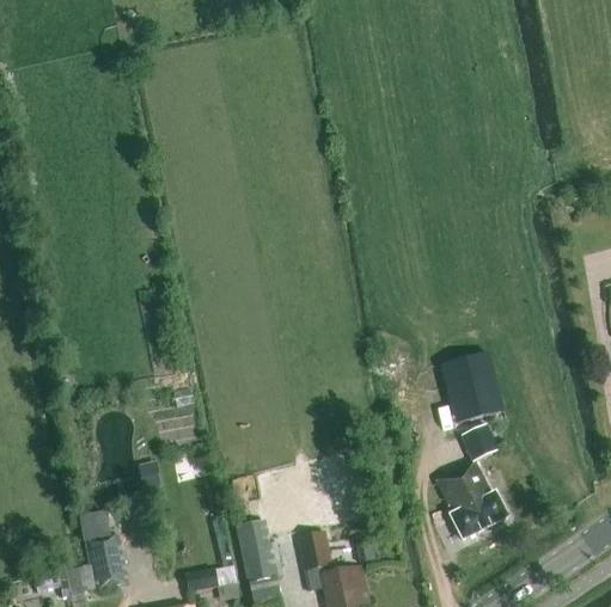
[(506,406),(494,347),(439,357),(451,417),(506,406)]
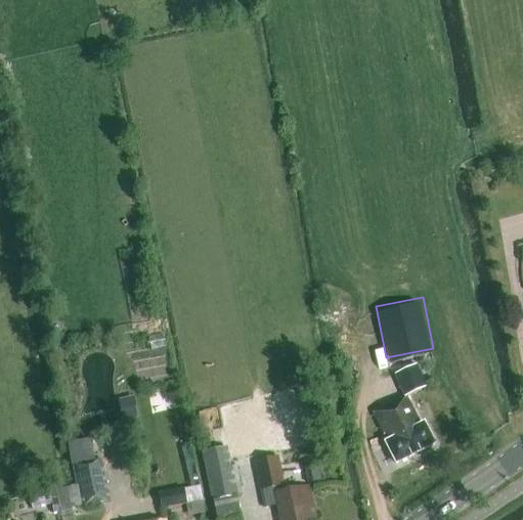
[(417,361),(395,371),(405,394),(427,384),(417,361)]
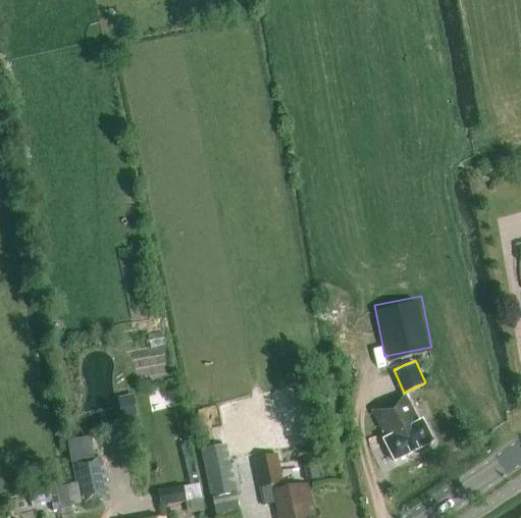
[(373,409),(387,436),(418,420),(405,394),(373,409)]
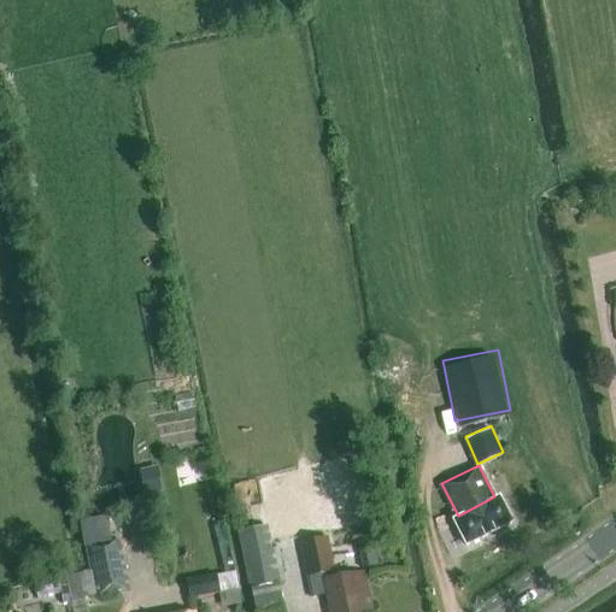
[(494,496),(458,516),(456,517),(468,541),(511,519),(499,496),(496,498),(494,496)]
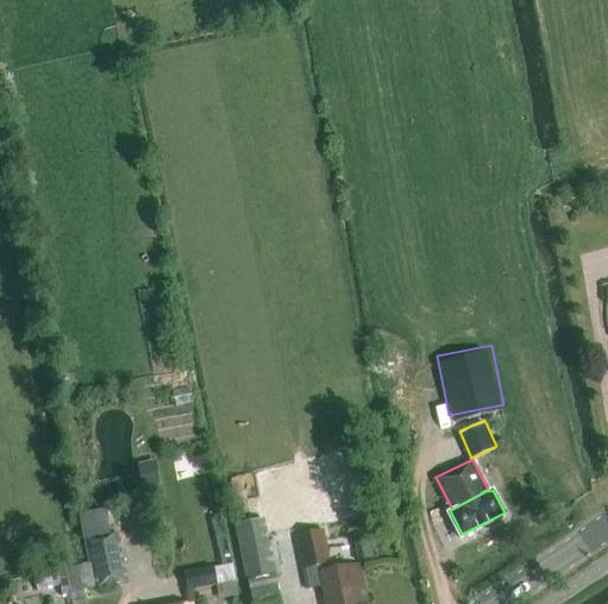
[(264,516),(234,522),(246,578),(275,571),(264,516)]
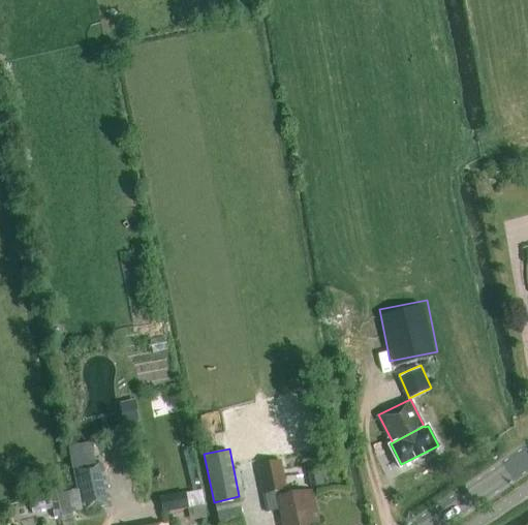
[(307,524),(319,521),(312,488),(287,493),(286,487),(281,459),(258,463),(264,492),(277,489),(278,495),(283,524),(307,524)]
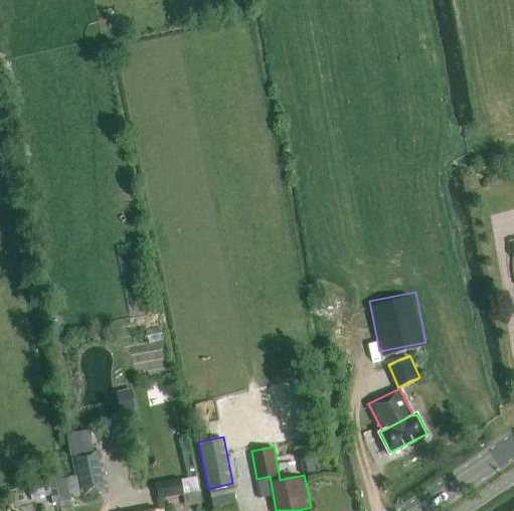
[(80,494),(109,488),(100,450),(72,456),(80,494)]
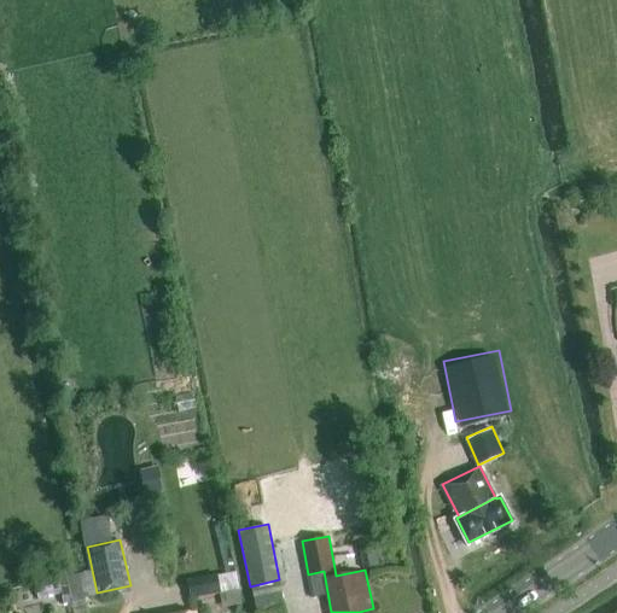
[(192,596),(221,591),(217,572),(188,578),(192,596)]
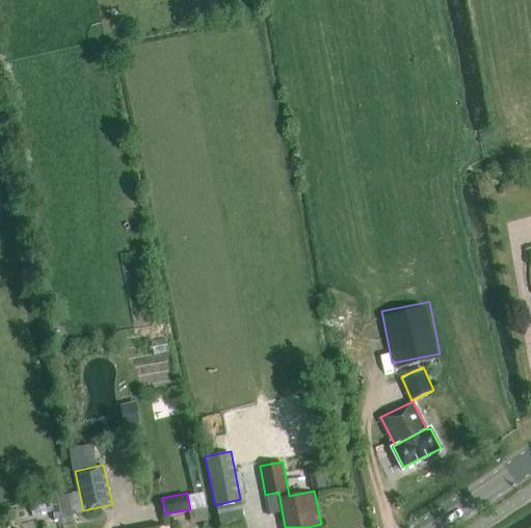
[(61,517),(73,515),(69,494),(57,496),(61,517)]
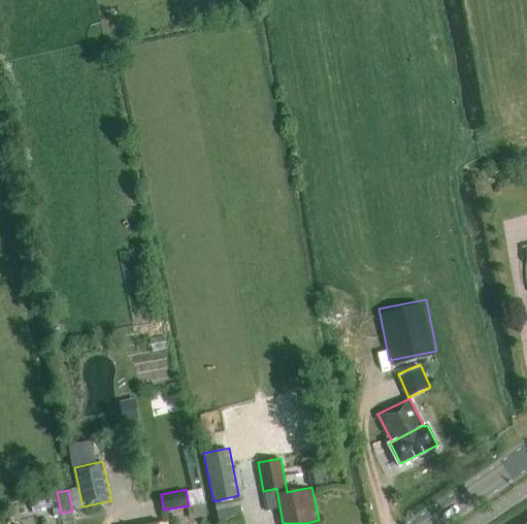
[(239,503),(218,508),(220,520),(241,517),(239,503)]
